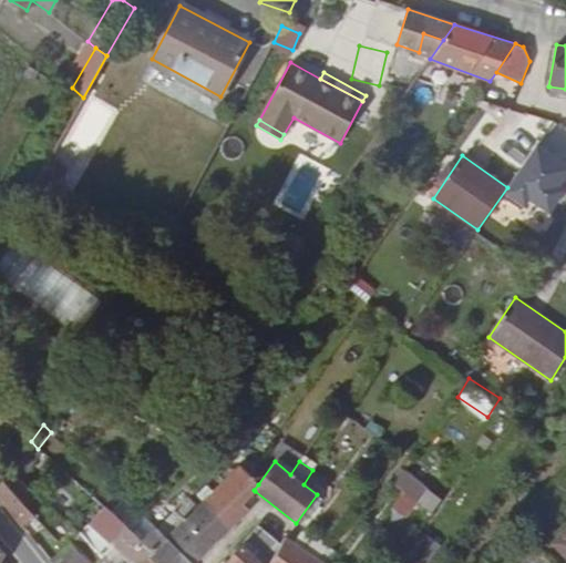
[(258,484),(239,466),(205,500),(232,528),(249,510),(243,503),(255,491),(254,490),(258,484)]
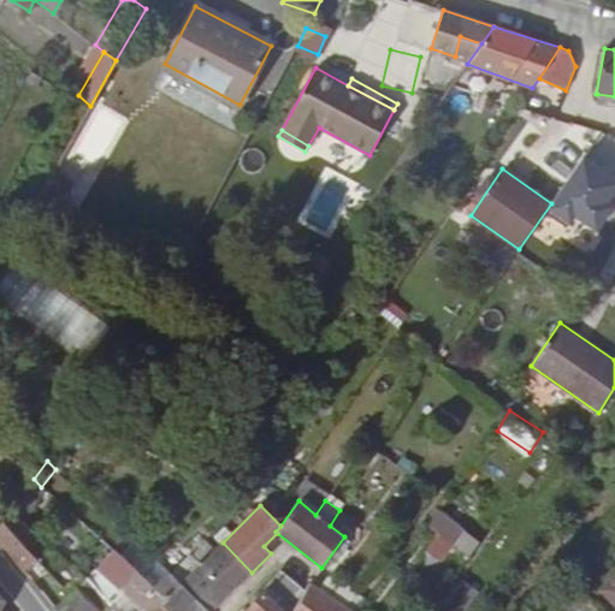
[(454,545),(465,531),(436,508),(425,522),(454,545)]
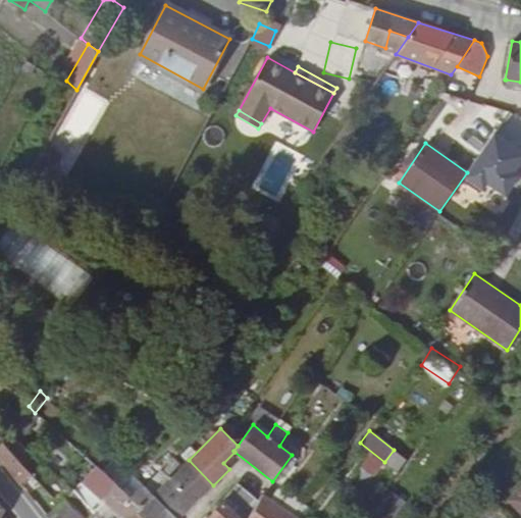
[(8,432),(0,443),(0,459),(11,472),(29,454),(8,432)]
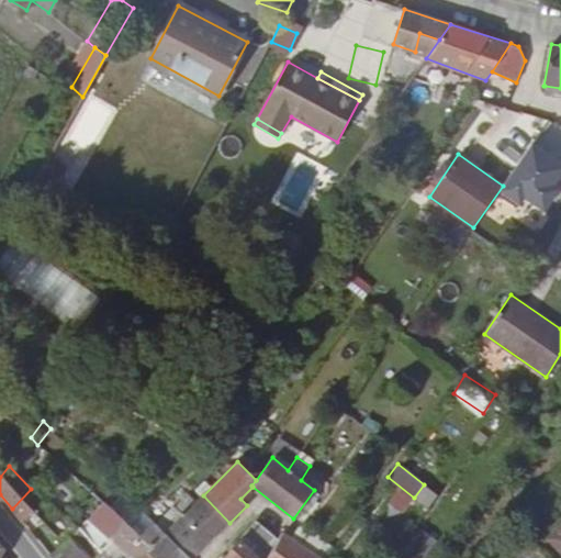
[(183,516),(197,502),(187,492),(174,506),(183,516)]
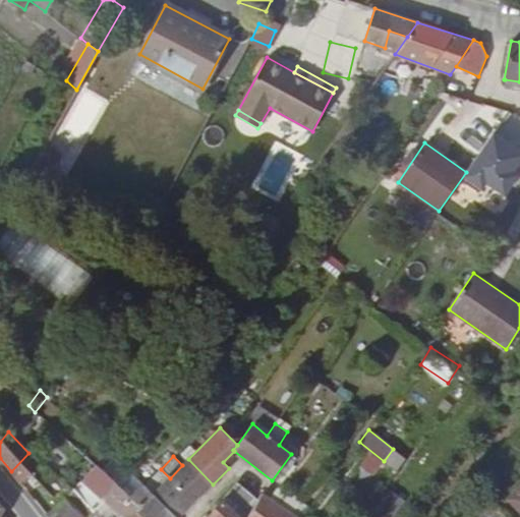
[(153,495),(174,516),(180,516),(213,484),(188,459),(182,465),(170,478),(153,495)]
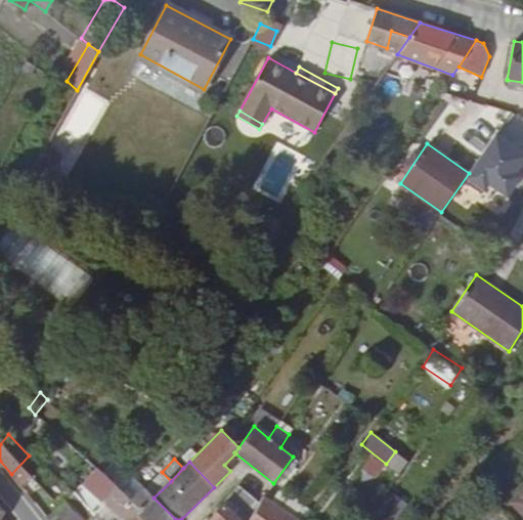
[(82,484),(75,490),(95,511),(96,513),(105,504),(127,519),(145,519),(140,514),(144,510),(132,500),(97,467),(82,484)]
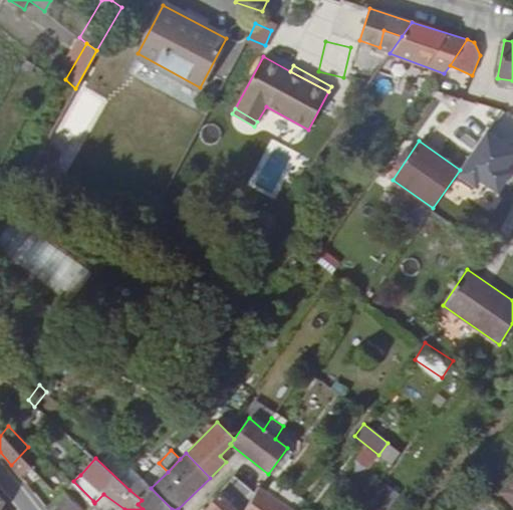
[(151,488),(168,472),(159,463),(143,479),(151,488)]
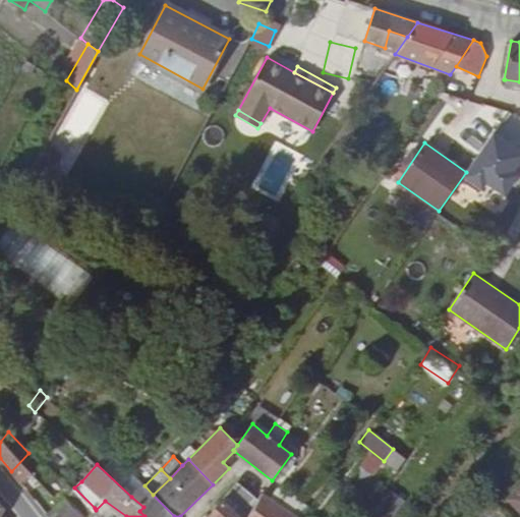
[(67,482),(54,497),(58,502),(74,487),(67,482)]
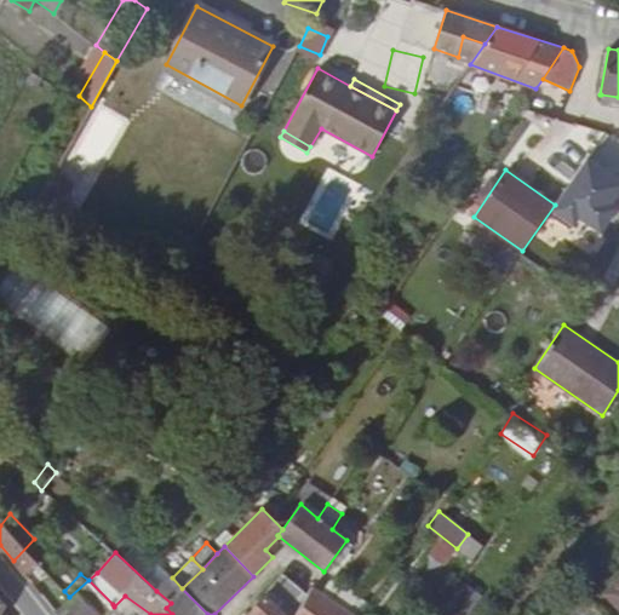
[(247,614),(293,614),(307,595),(281,575),(268,590),(276,593),(284,598),(276,605),(264,595),(247,614)]
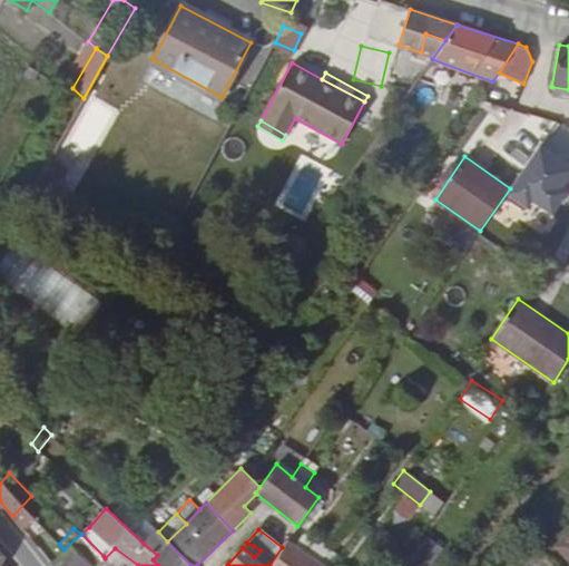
[(568,529),(552,546),(568,562),(568,529)]
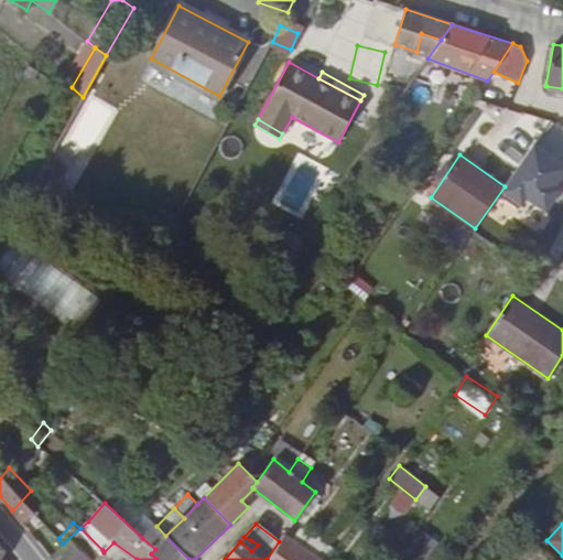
[(151,553),(157,559),(188,559),(165,536),(157,526),(155,525),(142,538),(155,549),(151,553)]
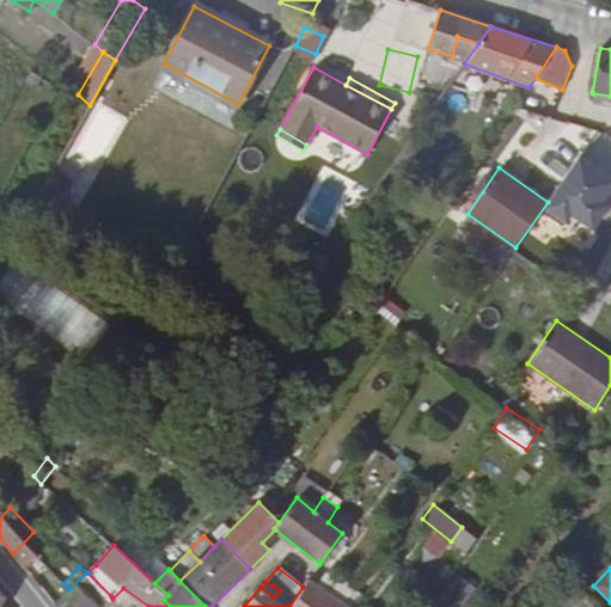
[(429,606),(459,606),(480,584),(462,569),(429,606)]
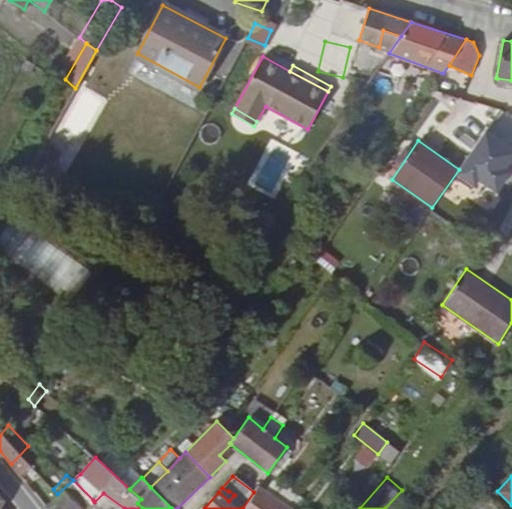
[(289,506),(298,494),(275,478),(266,490),(280,500),(289,506)]
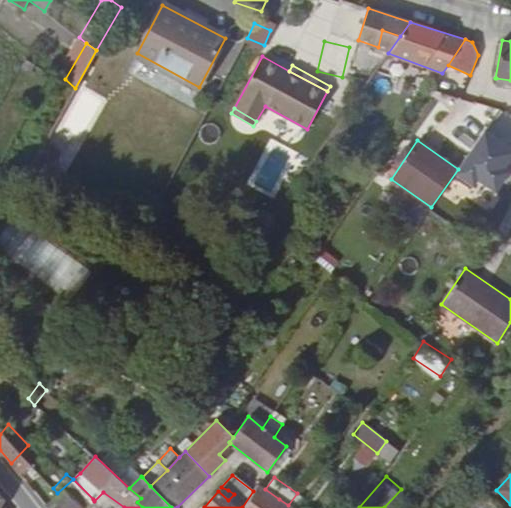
[(57,493),(54,496),(64,507),(83,507),(93,499),(73,479),(57,493)]
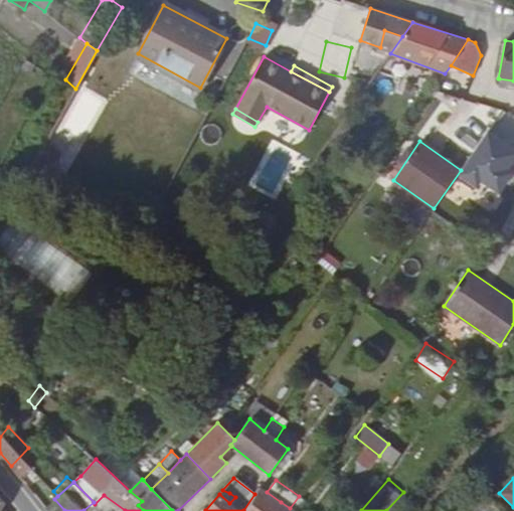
[(275,510),(281,502),(267,492),(259,487),(254,494),(243,510),(275,510)]
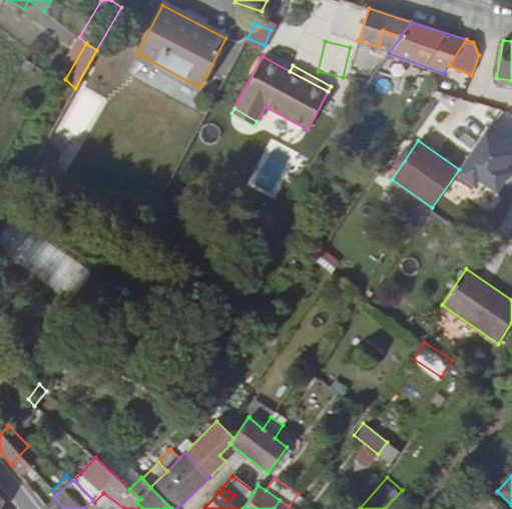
[(293,508),(296,508),(305,499),(298,494),(289,506),(293,508)]
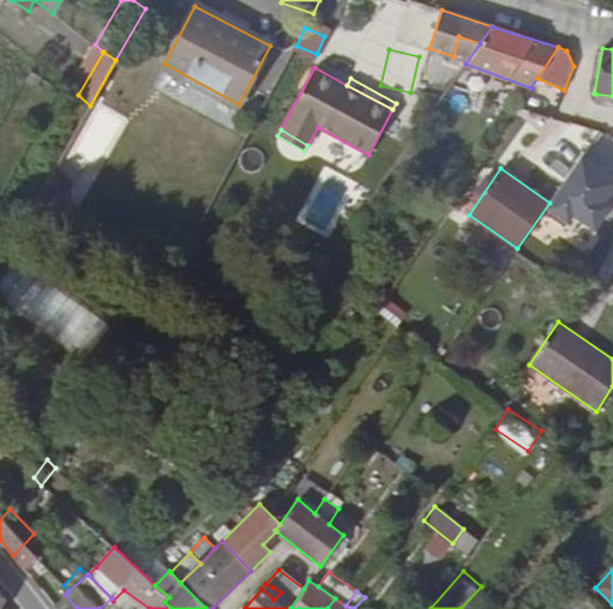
[(77,608),(65,595),(52,607),(53,608),(77,608)]
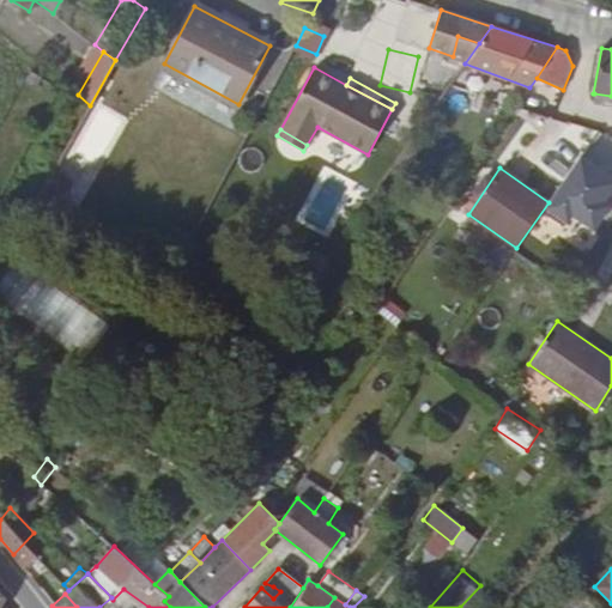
[(350,607),(345,605),(334,597),(327,607),(350,607)]
